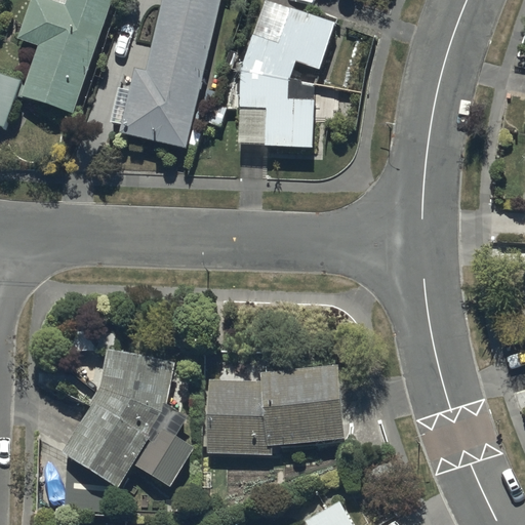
[(110,0),(66,0),(65,4),(53,0),(31,0),(17,38),(37,44),(19,95),(72,113),(110,0)]
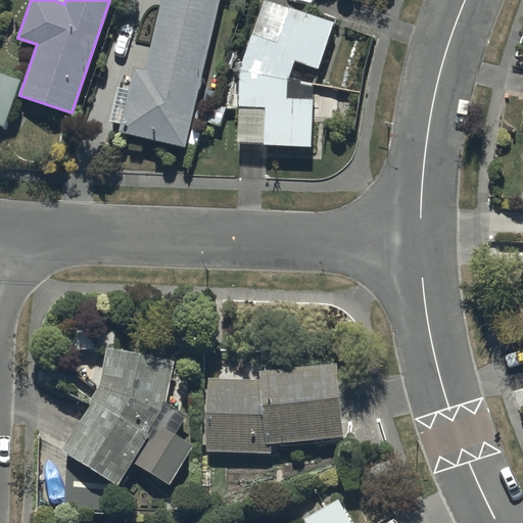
[(187,150),(219,0),(161,0),(145,72),(134,69),(129,90),(117,88),(110,122),(122,125),(120,135),(187,150)]
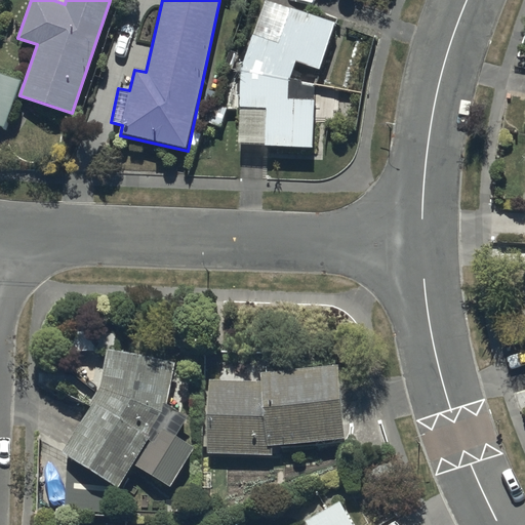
[(266,1),(241,71),(290,81),(296,61),(320,69),(336,23),(266,1)]
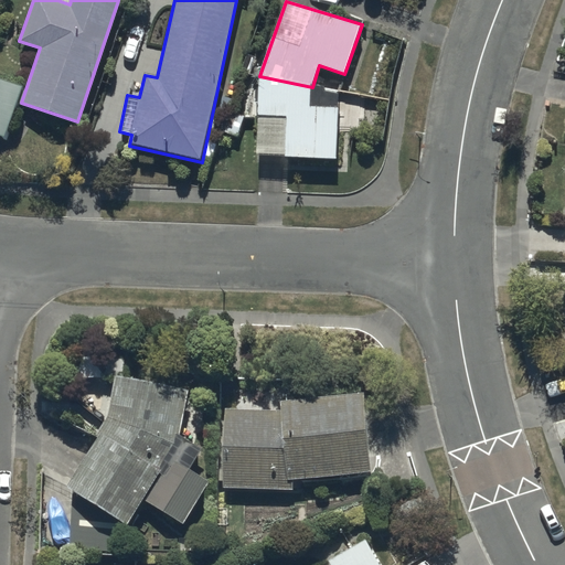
[(27,86),(0,76),(0,135),(8,138),(27,86)]
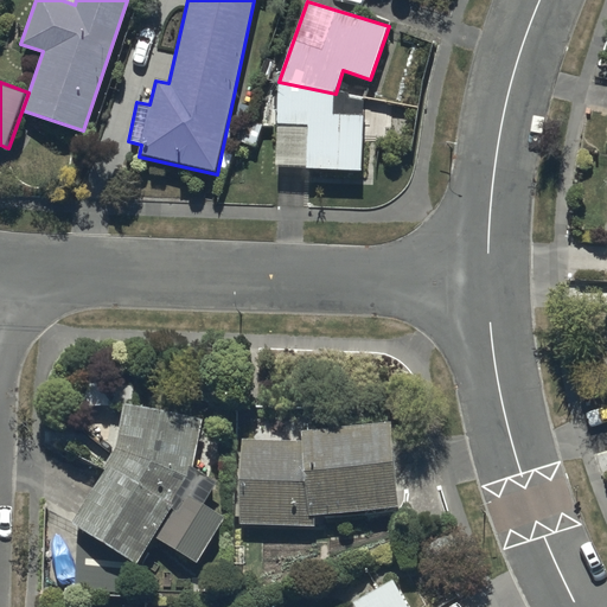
[(336,94),(279,82),(275,168),(288,170),(362,172),(364,102),(336,94)]
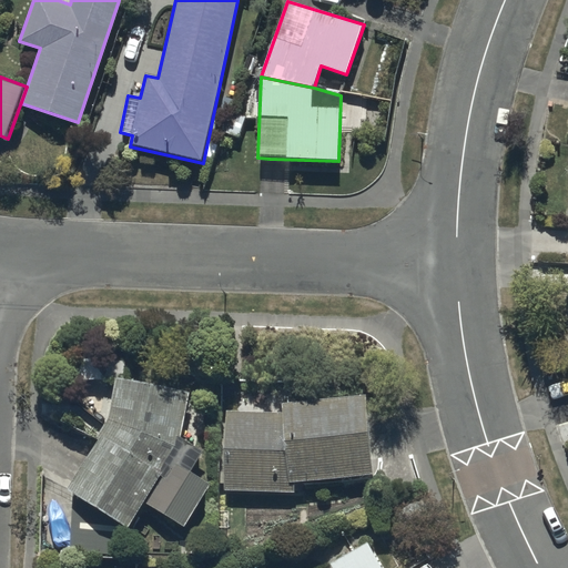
[(100,437),(102,438),(70,494),(74,496),(71,549),(115,553),(117,523),(129,529),(146,501),(184,527),(212,486),(193,473),(205,454),(178,436),(188,394),(119,378),(108,424),(100,437)]
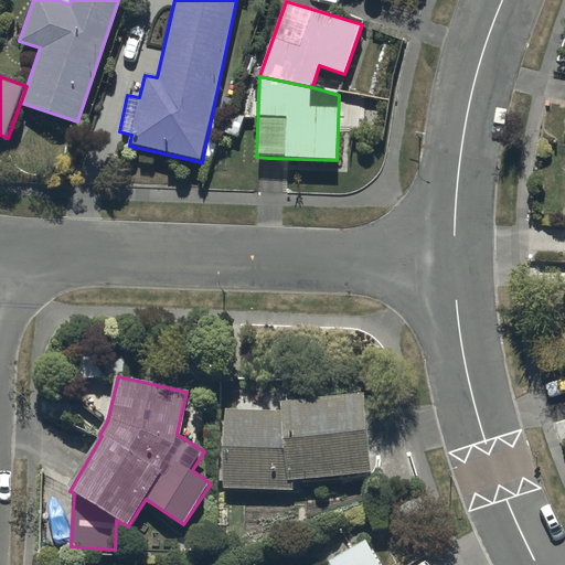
[(281,409),(224,407),(222,486),(291,488),(291,480),(370,472),(362,394),(280,401),(281,409)]
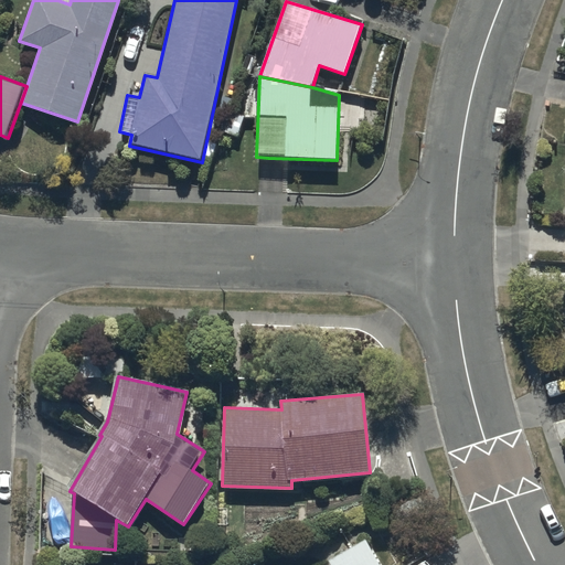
[(380,564),(366,541),(329,562),(330,564),(380,564)]
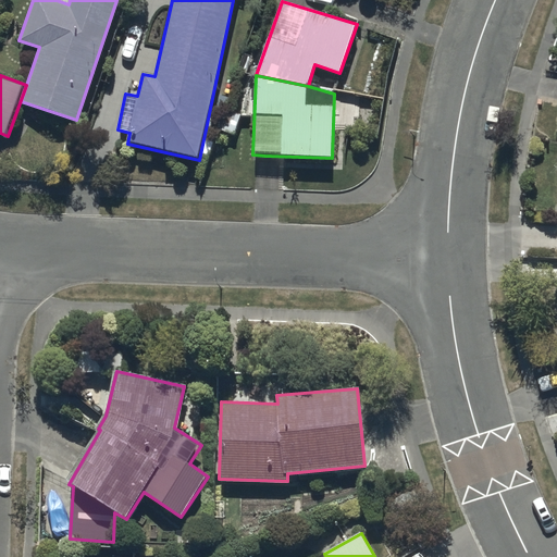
All buildings are outlined.
